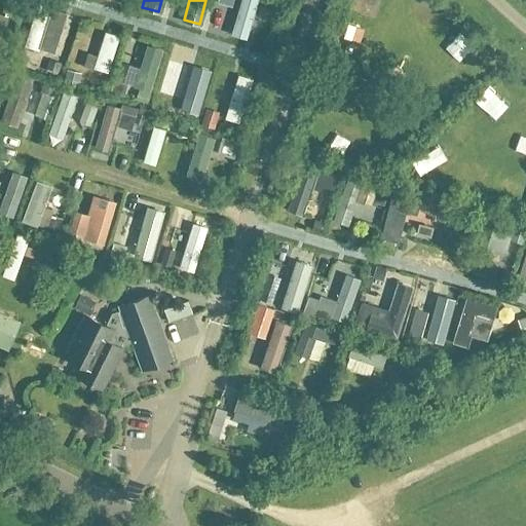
[(260,0),(240,0),(230,38),(248,43),(260,0)]
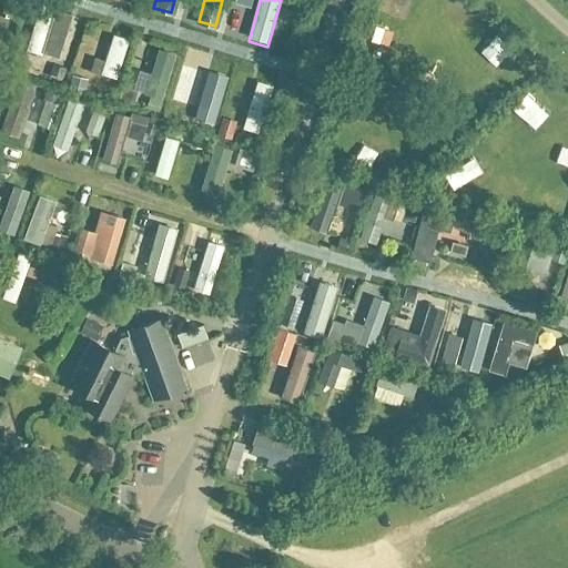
[(40,4),(26,54),(41,59),(43,52),(54,56),(67,12),(40,4)]
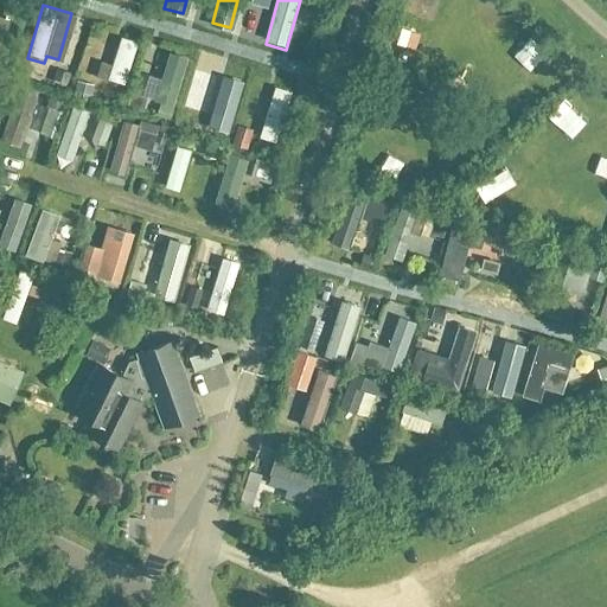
[(406,27),(400,45),(414,49),(419,32),(406,27)]
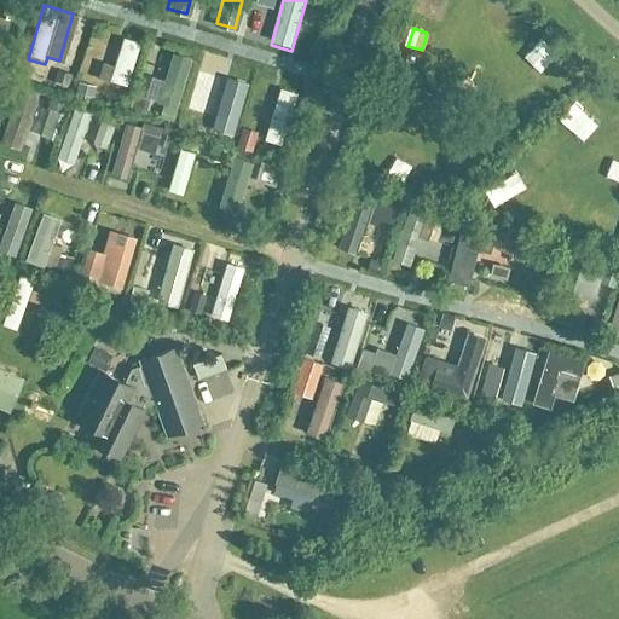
[(127,90),(139,46),(122,41),(110,85),(127,90)]
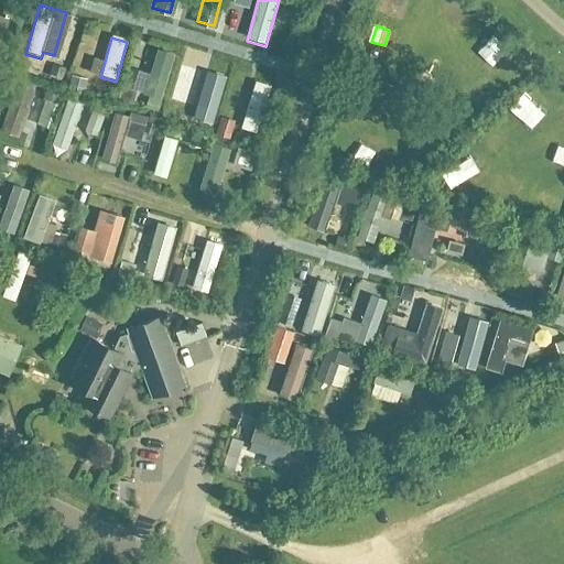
[(158,108),(171,63),(158,58),(144,104),(158,108)]
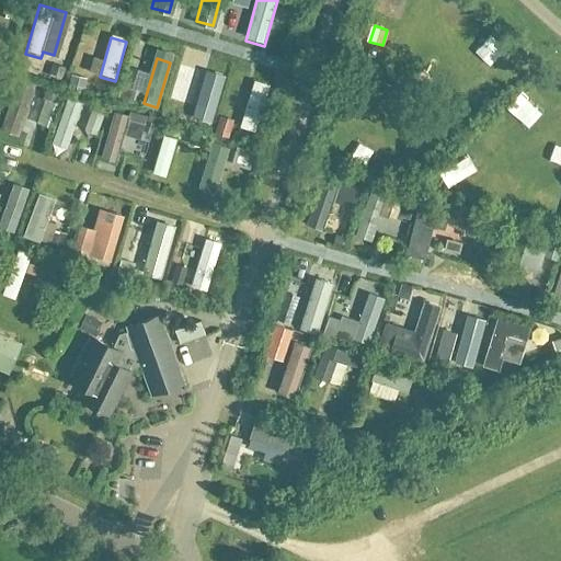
[(208,122),(220,83),(206,79),(194,117),(208,122)]
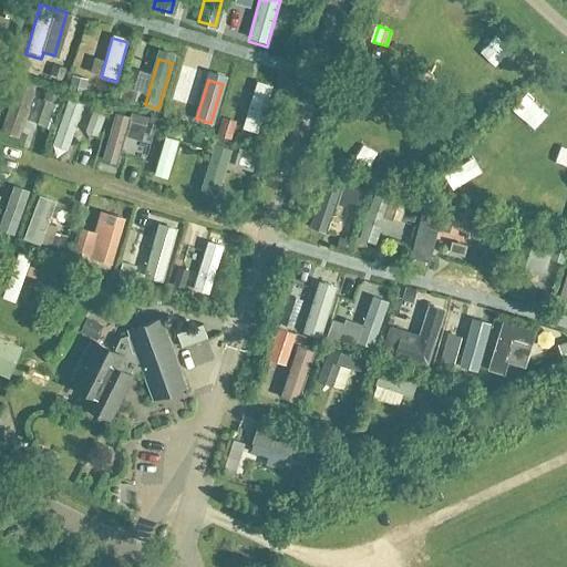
[(272,89),(256,84),(240,133),(257,137),(272,89)]
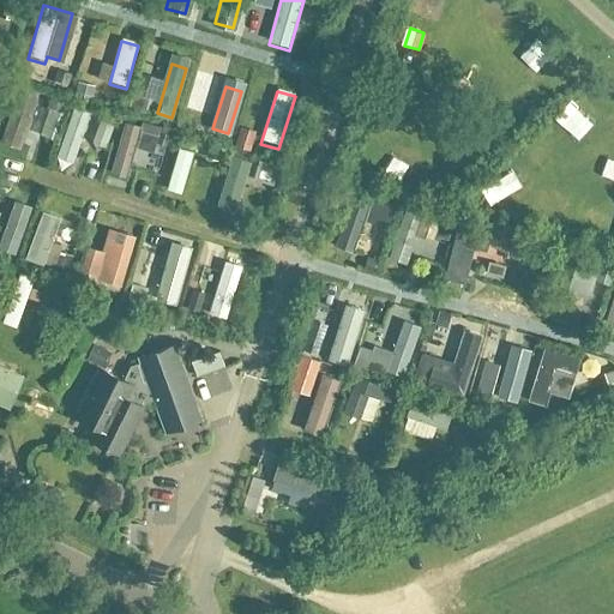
[(19,151),(37,100),(19,94),(2,145),(19,151)]
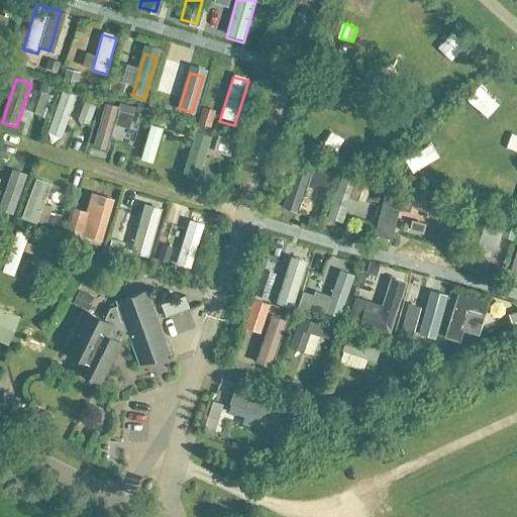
[(39,87),(34,100),(49,105),(54,92),(39,87)]
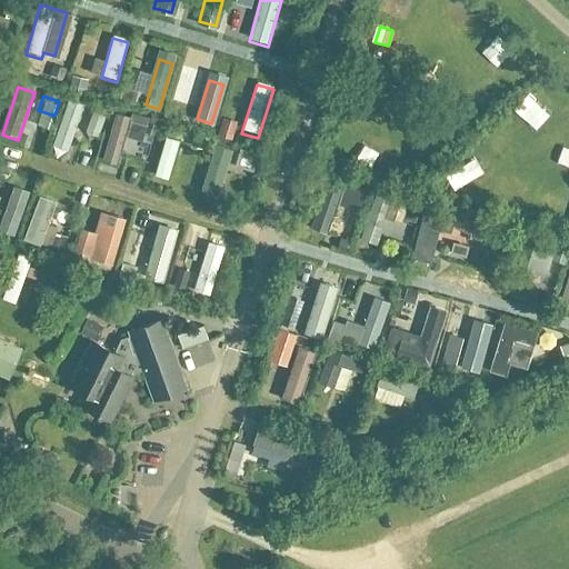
[(68,101),(51,148),(68,155),(86,107),(68,101)]
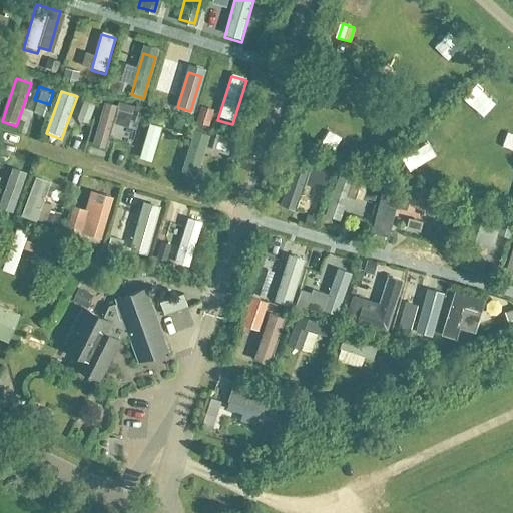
[(89,101),(84,117),(94,120),(99,104),(89,101)]
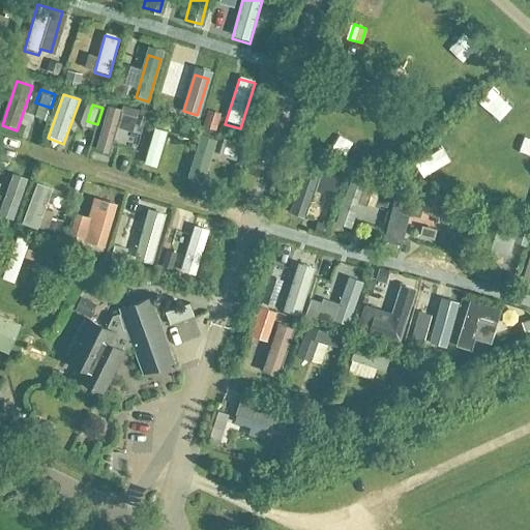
[(107,109),(94,153),(108,157),(120,112),(107,109)]
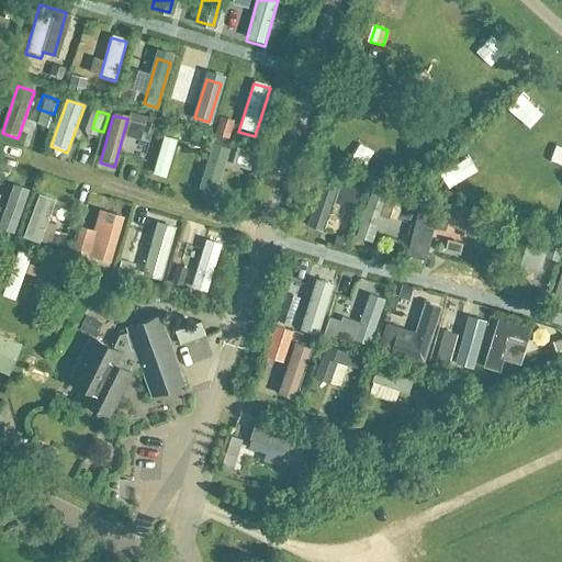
[(234,123),(217,119),(212,136),(228,141),(234,123)]
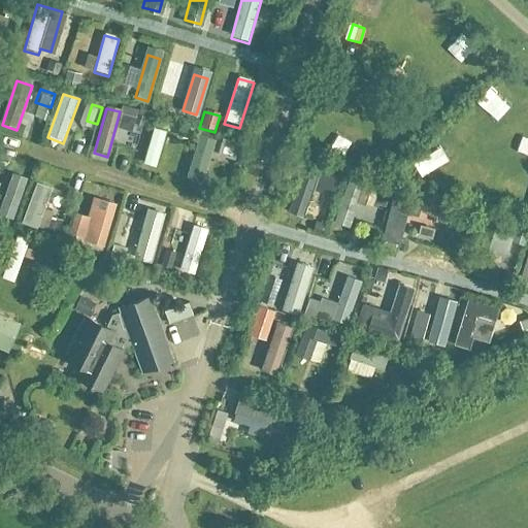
[(153,129),(142,166),(155,169),(165,132),(153,129)]
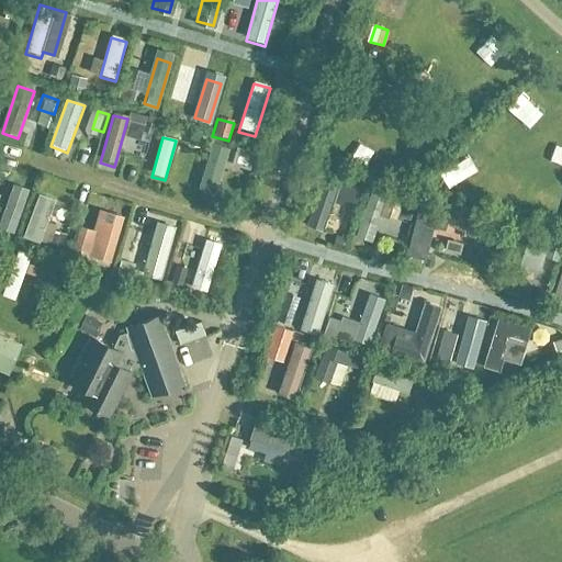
[(224,160),(236,165),(240,153),(227,148),(224,160)]
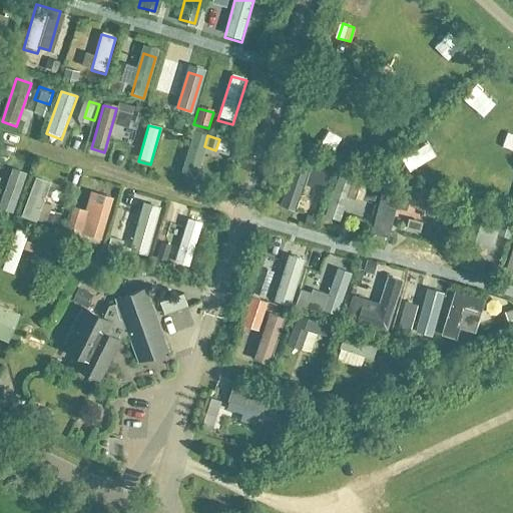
[(193,138),(181,177),(193,181),(205,141),(193,138)]
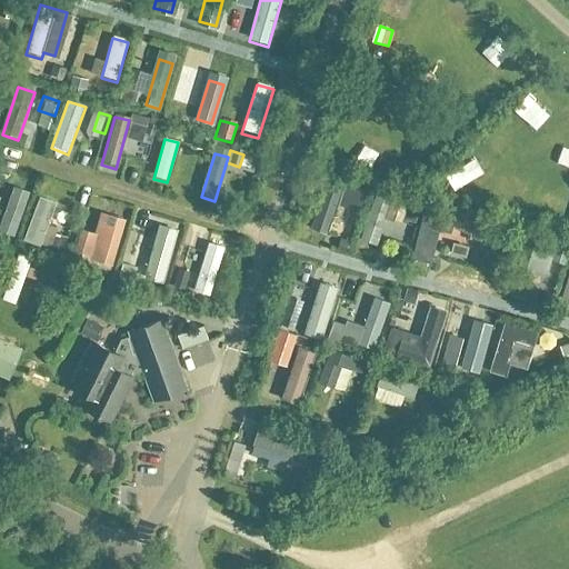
[(337,237),(350,188),(331,182),(318,231),(337,237)]
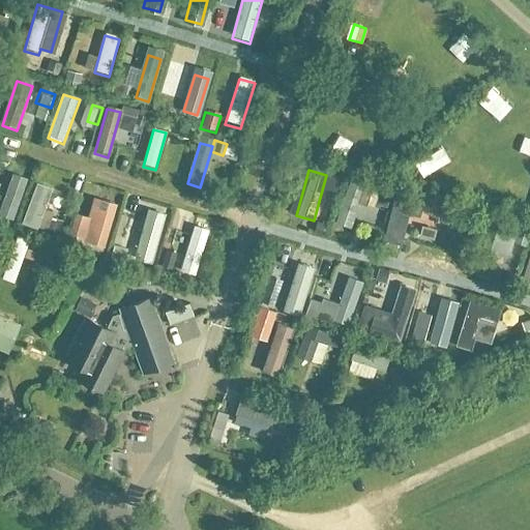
[(0,218),(12,223),(26,180),(11,175),(0,209),(0,218)]
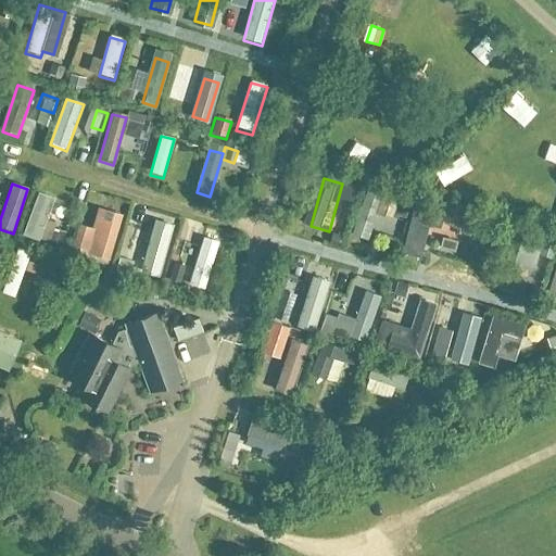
[(368,188),(351,238),(368,244),(386,193),(368,188)]
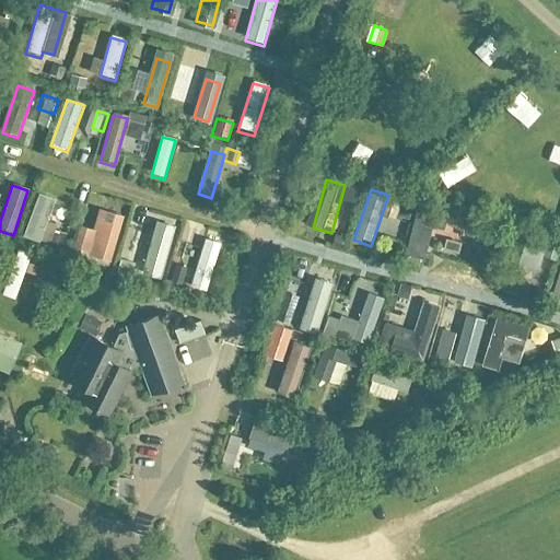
[(39,247),(56,200),(37,194),(22,242),(39,247)]
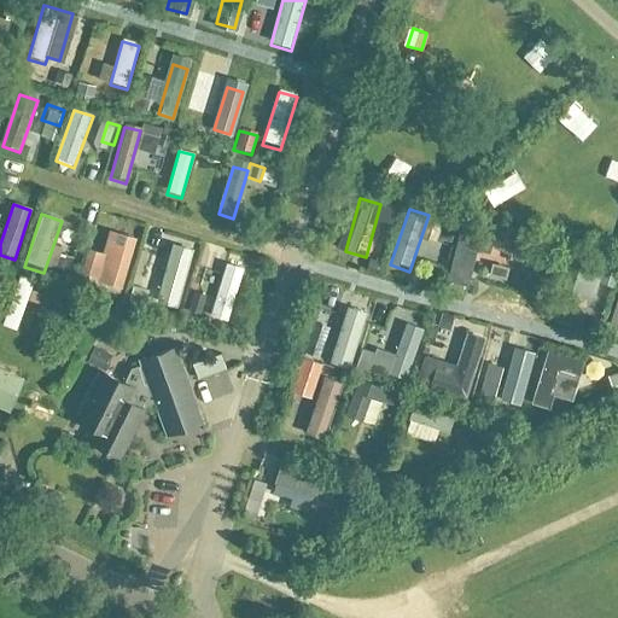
[(466,229),(452,280),(467,285),(473,266),(488,270),(497,239),(466,229)]
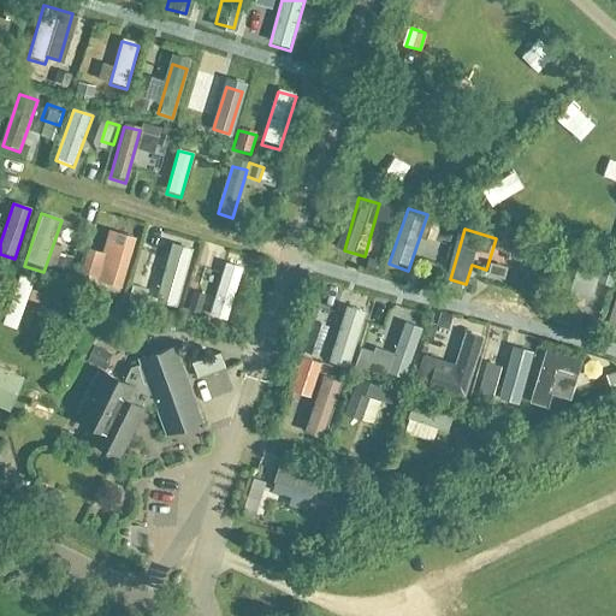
[(117,303),(135,238),(108,231),(90,296),(117,303)]
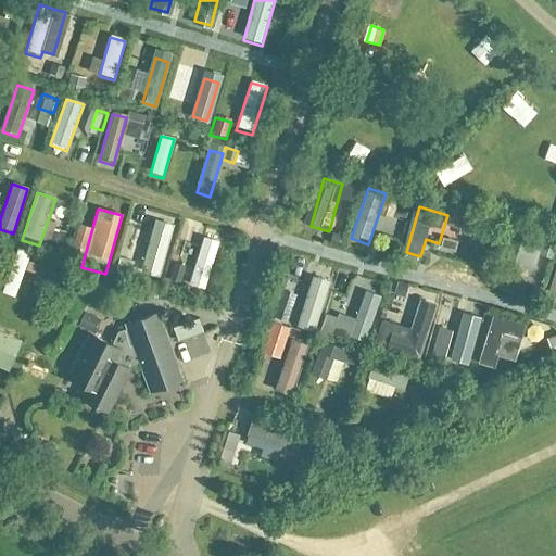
[(160,279),(174,227),(154,222),(140,274),(160,279)]
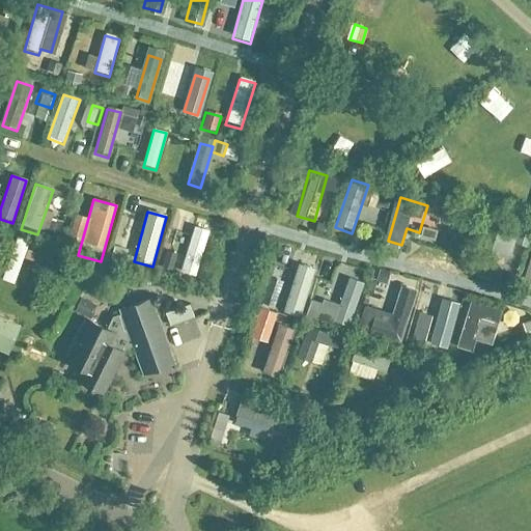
[(87,219),(75,216),(65,249),(78,252),(87,219)]
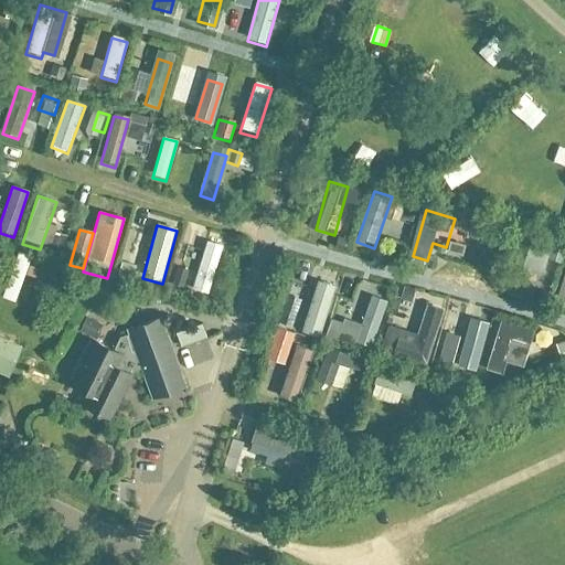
[(553,245),(525,236),(512,284),(526,287),(532,269),(545,274),(553,245)]
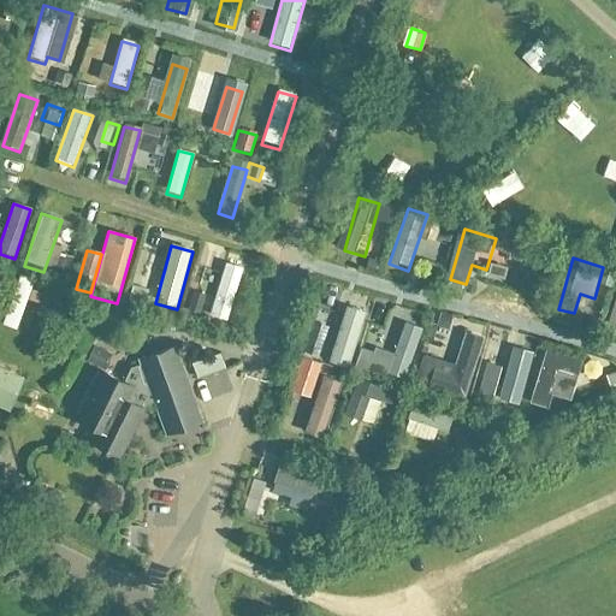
[(208,319),(226,325),(243,268),(225,264),(208,319)]
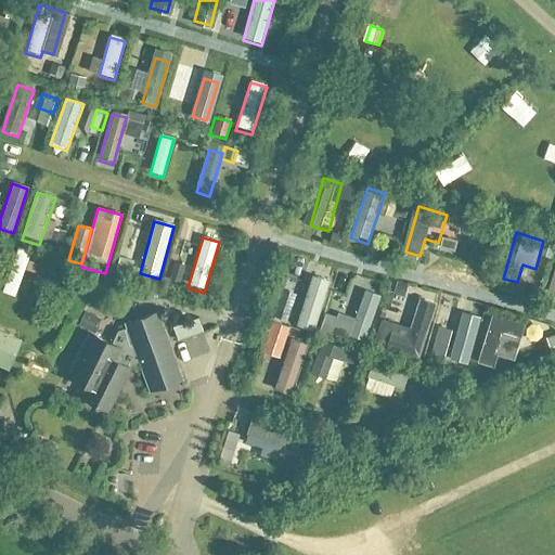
[(439,250),(453,254),(455,244),(441,242),(439,250)]
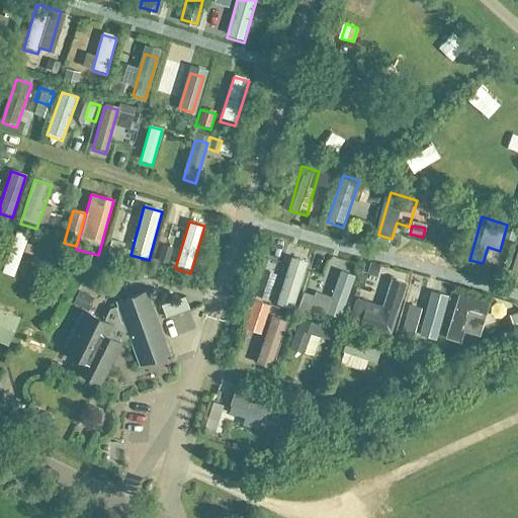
[(0,270),(0,274),(12,279),(28,238),(14,233),(0,270)]
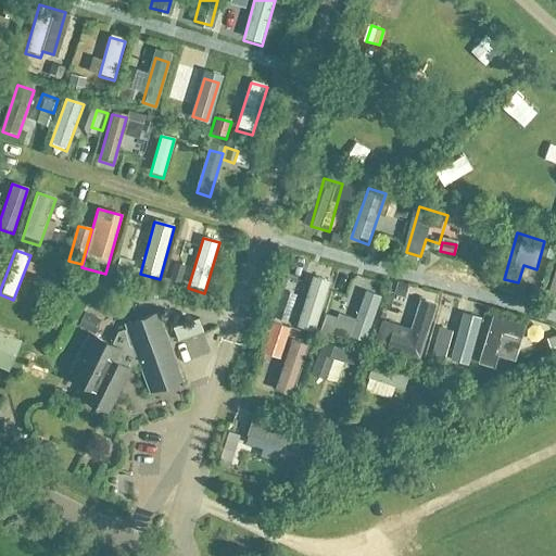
[(134,263),(118,258),(114,270),(130,275),(134,263)]
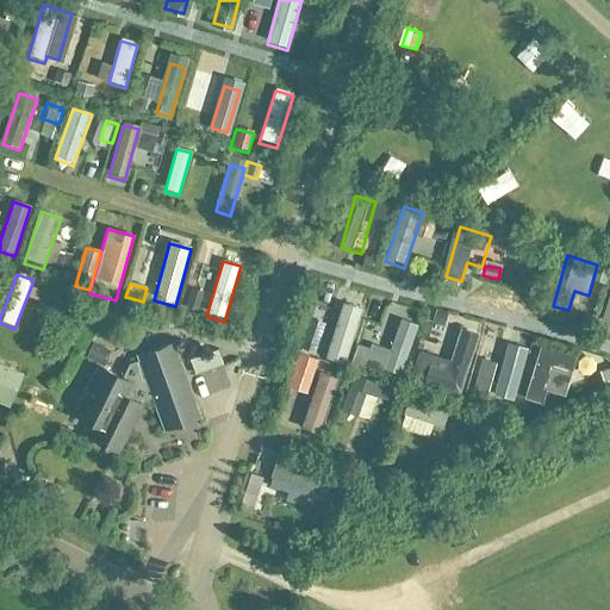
[(204,293),(191,290),(185,309),(198,312),(204,293)]
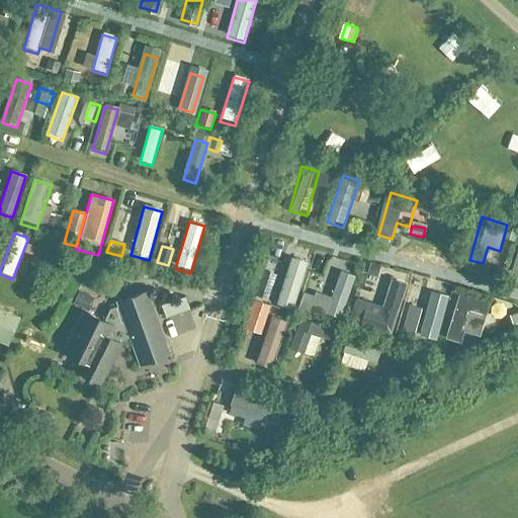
[(308,263),(290,258),(275,309),(292,314),(308,263)]
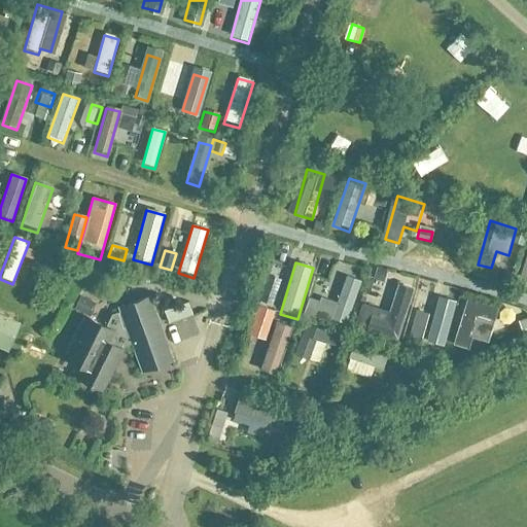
[(330,318),(343,322),(358,281),(345,276),(330,318)]
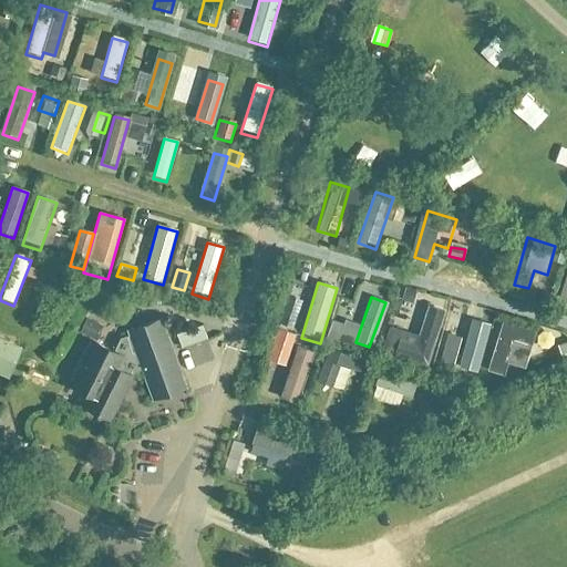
[(399,338),(393,354),(426,367),(444,310),(428,305),(415,339),(411,341),(399,338)]
